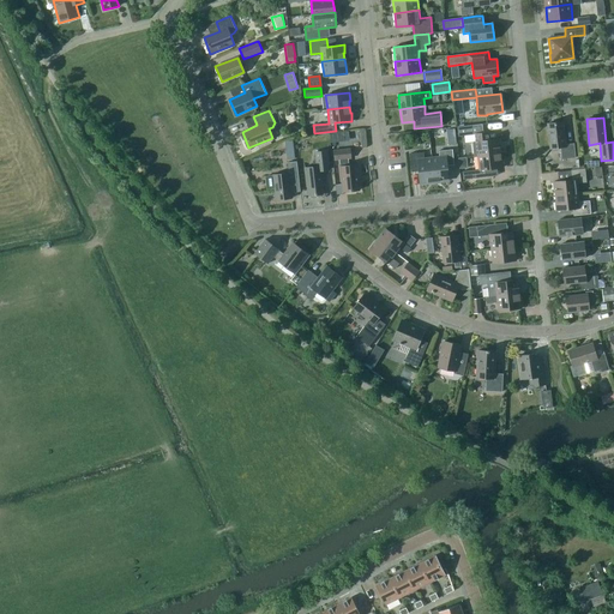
[(560,148),(561,158),(576,157),(573,143),(565,144),(563,121),(547,124),(551,149),(560,148)]
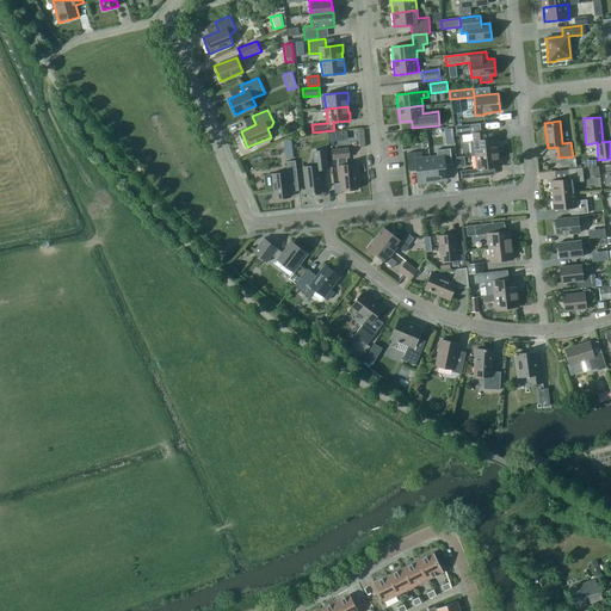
[(475,155),(498,153),(497,147),(498,147),(497,139),(487,139),(486,131),(481,131),(480,123),(455,127),(456,136),(471,134),(473,141),(470,141),(471,155),(475,155)]
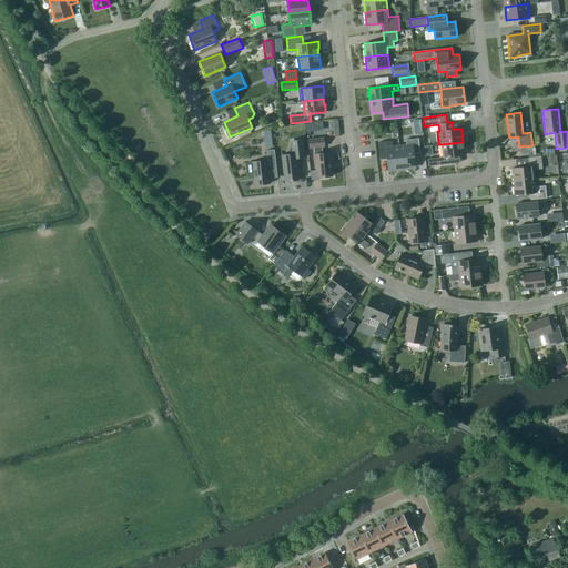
[(332,168),(333,168),(331,152),(323,153),(322,146),(324,146),(324,138),(308,139),(310,148),(314,148),(317,178),(332,175),(332,168)]
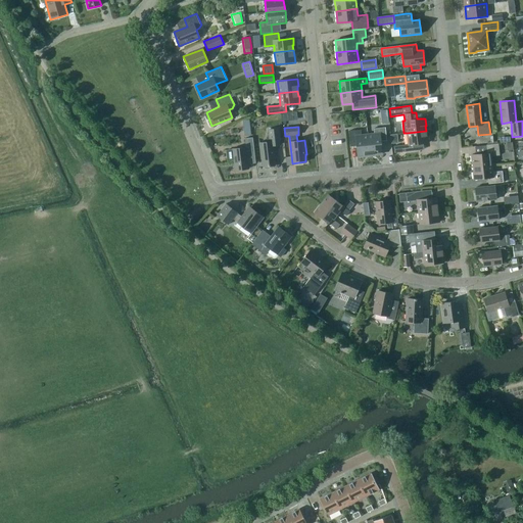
[(374,134),(368,134),(370,155),(382,153),(381,141),(386,140),(385,127),(373,128),(374,134)]
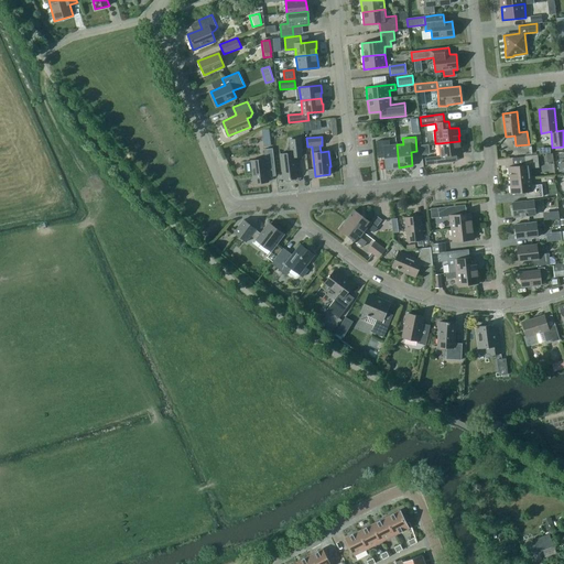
[(295,156),(303,155),(301,139),(289,140),(290,148),(288,148),(288,153),(280,154),(281,171),(283,171),(284,180),(296,179),(295,170),(296,169),(295,156)]
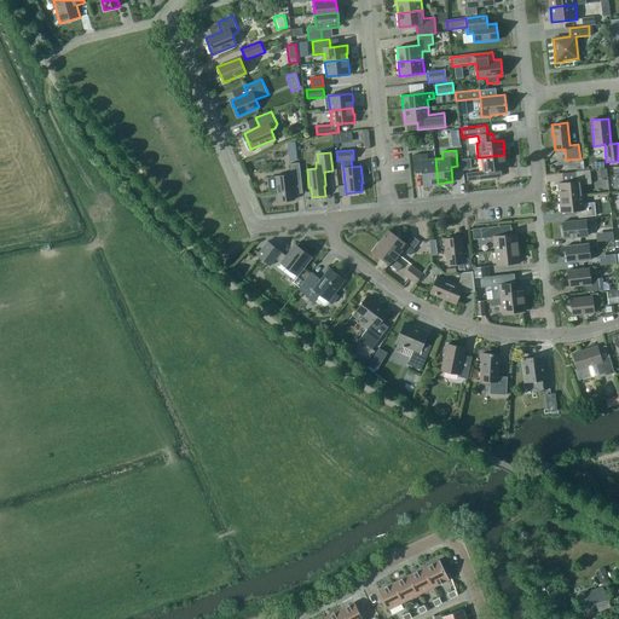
[(438,184),(435,158),(427,160),(427,154),(412,155),(415,173),(422,172),(423,185),(438,184)]
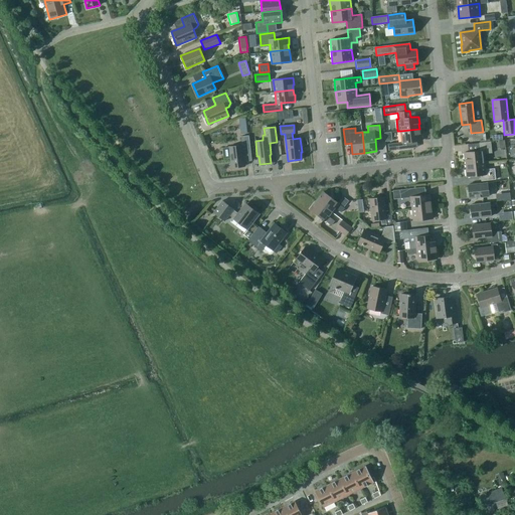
[(419,134),(419,129),(400,131),(401,142),(387,144),(388,150),(408,148),(407,142),(421,140),(420,133),(419,134)]
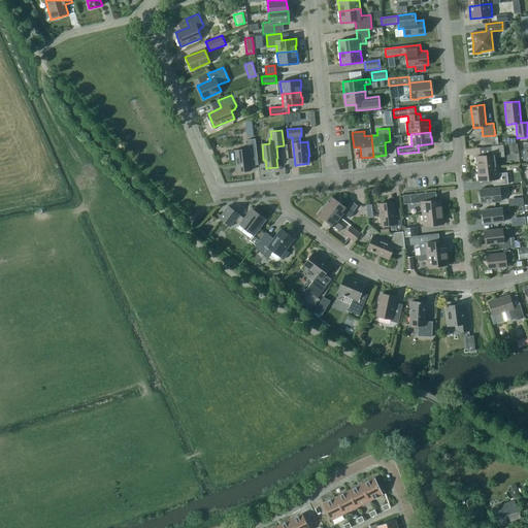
[(234,152),(228,152),(230,162),(236,162),(237,171),(252,170),(251,165),(250,155),(257,154),(255,139),(248,139),(249,149),(234,151),(234,152)]
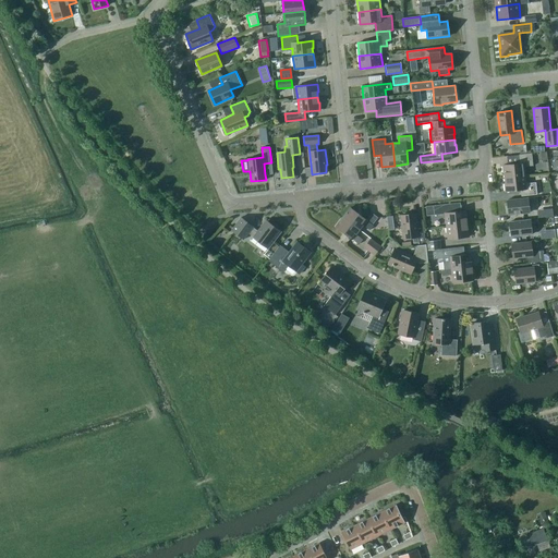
[(504,172),(505,178),(525,176),(524,167),(533,166),(532,153),(519,154),(520,164),(502,165),(504,172)]
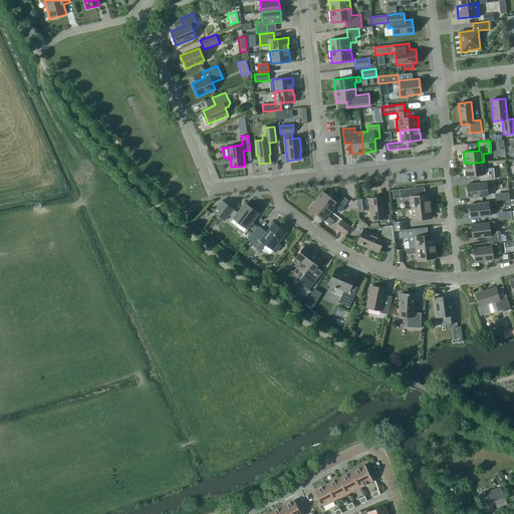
[(484,162),(465,164),(466,169),(465,169),(465,176),(480,175),(481,181),(495,179),(494,168),(484,169),(484,162)]
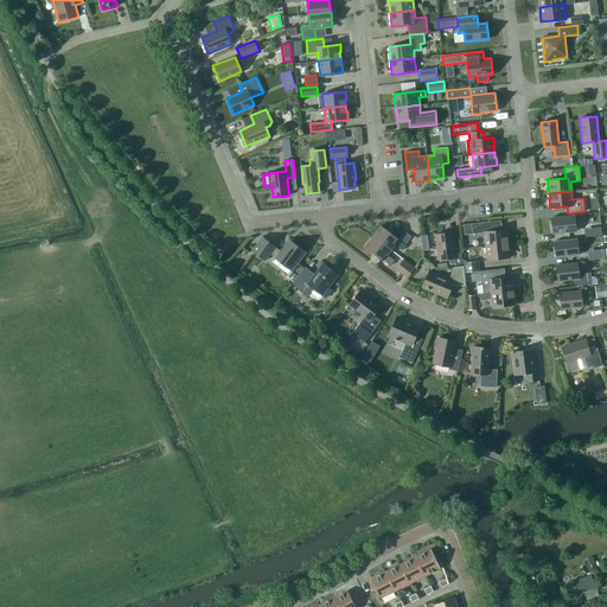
[(574,215),(551,218),(553,234),(576,231),(574,215)]
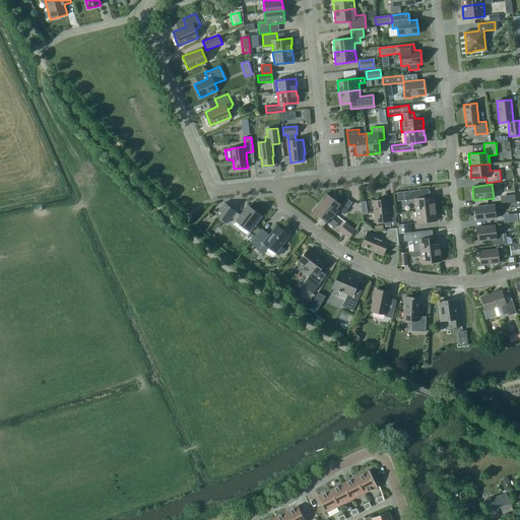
[(434,203),(435,203),(434,196),(420,198),(419,190),(396,192),(397,201),(414,199),(415,210),(435,208),(434,203)]
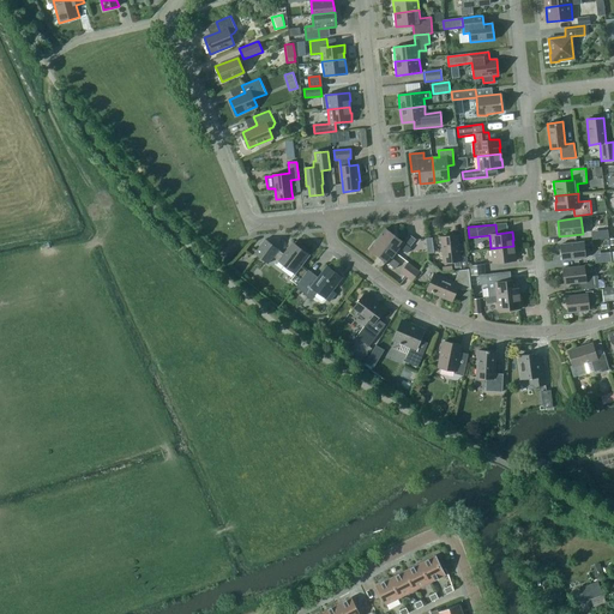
[(385,228),(377,239),(396,253),(399,248),(407,253),(410,248),(409,247),(403,244),(404,242),(385,228)]
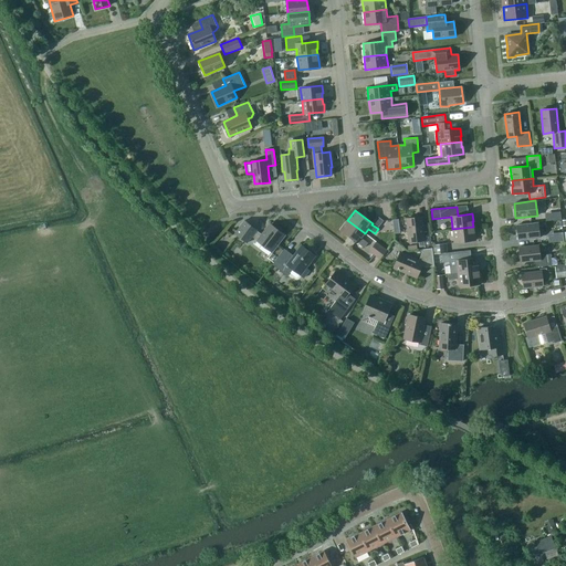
[(373,223),(371,224),(377,228),(384,221),(378,217),(373,223)]
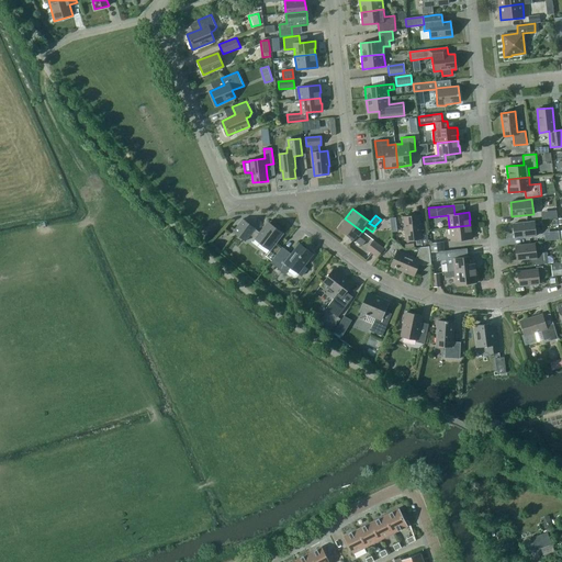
[(427,236),(420,237),(418,215),(403,217),(406,240),(415,239),(416,245),(428,244),(427,236)]
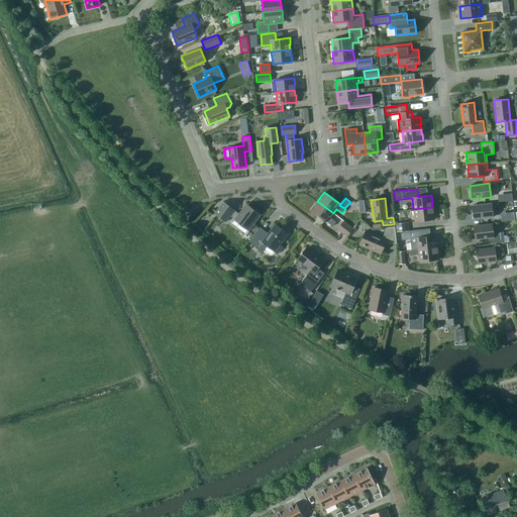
[(222,201),(214,213),(226,221),(230,216),(234,219),(248,230),(261,215),(245,204),(238,214),(234,211),(234,210),(222,201)]
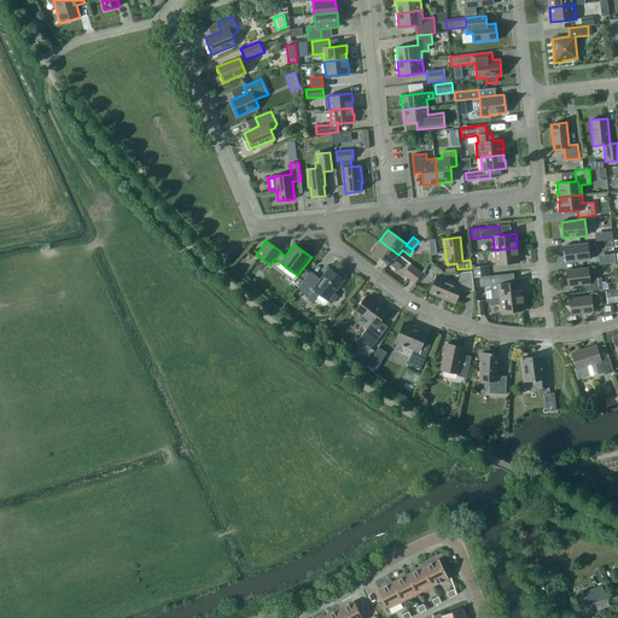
[(398,255),(379,240),(372,250),(390,264),(391,264),(397,270),(401,266),(395,260),(398,255)]
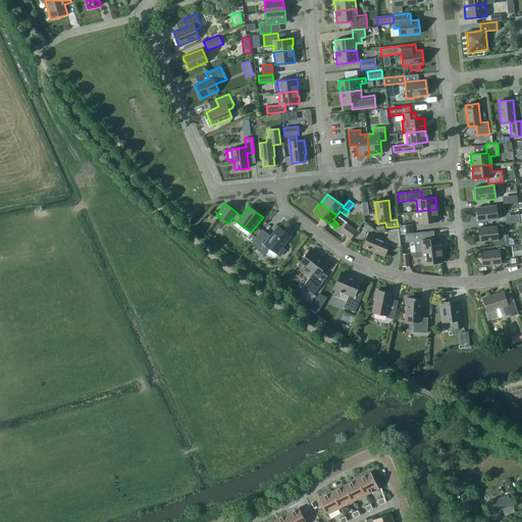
[(496,205),(476,208),(477,221),(498,218),(496,205)]
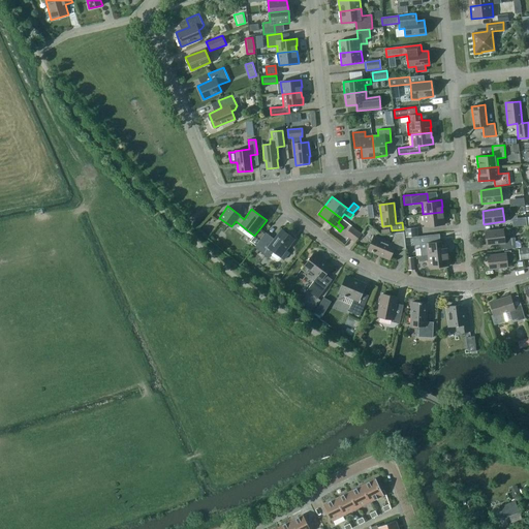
[(442,217),(442,212),(423,214),(425,226),(444,224),(443,217),(442,217)]
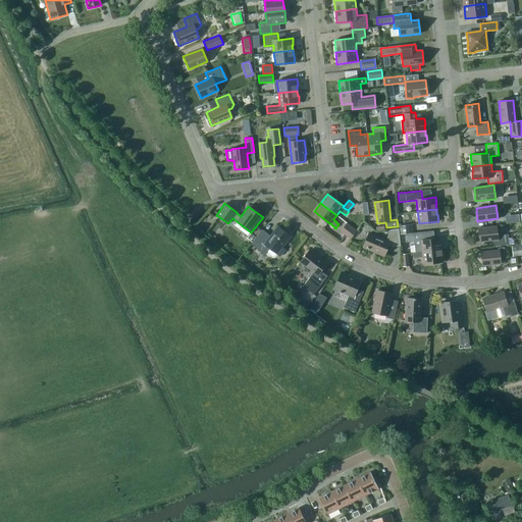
[(347,222),(340,231),(350,240),(357,230),(347,222)]
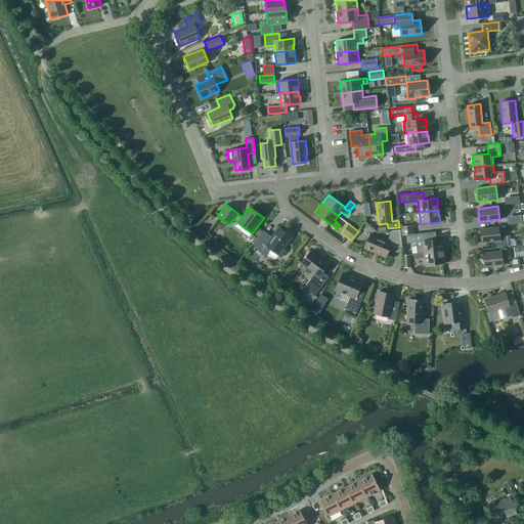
[(400,226),(401,234),(415,233),(413,224),(400,226)]
